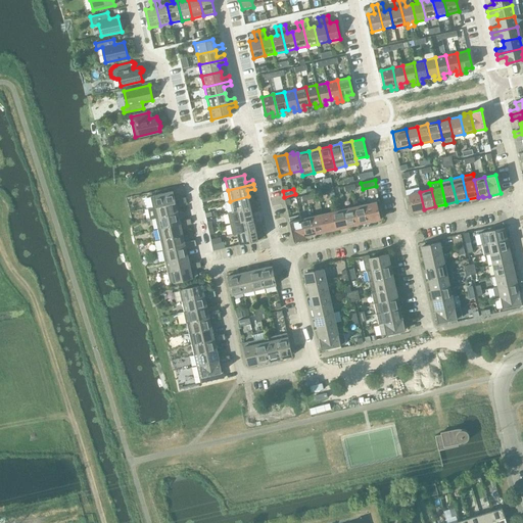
[(150,196),(153,207),(176,202),(175,199),(173,191),(150,196)]
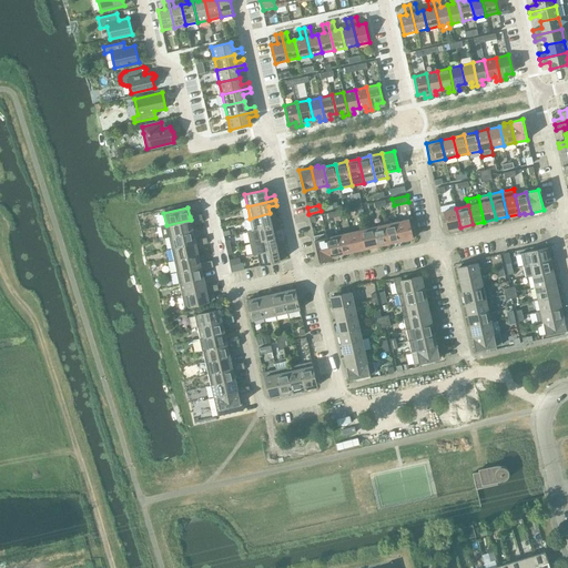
[(460,227),(456,209),(444,211),(448,230),(460,227)]
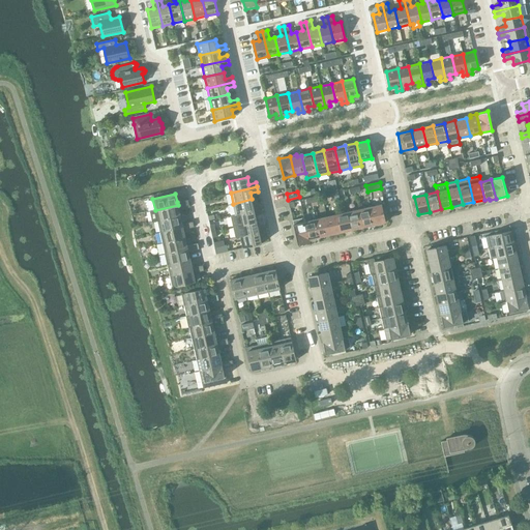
[(233,204),(236,214),(262,209),(261,204),(254,206),(252,199),(233,204)]
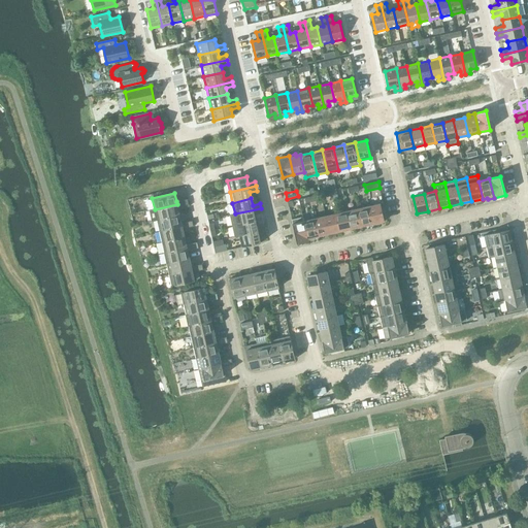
[(381,203),(369,206),(373,224),(385,221),(381,203)]
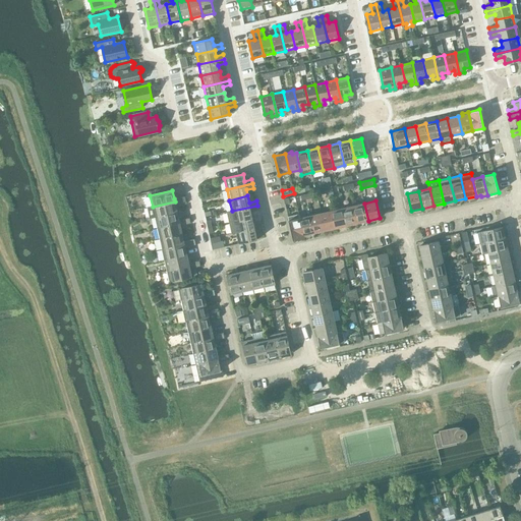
[(150,218),(155,217),(177,212),(176,204),(175,201),(153,207),(148,208),(150,218)]
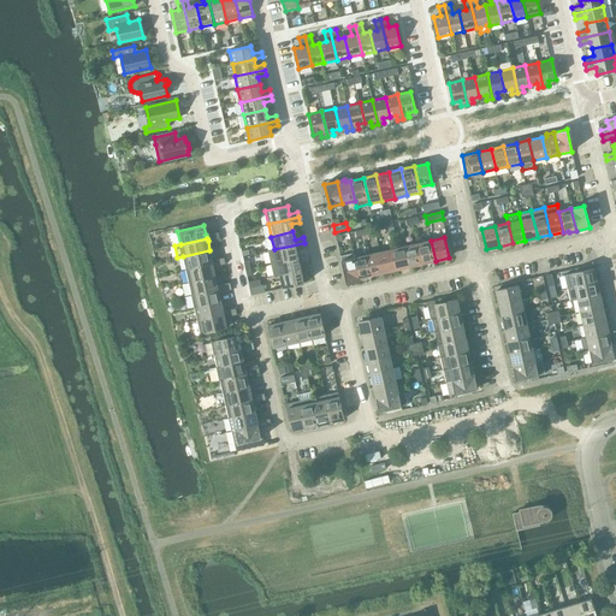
[(431,241),(418,243),(422,264),(436,261),(431,241)]
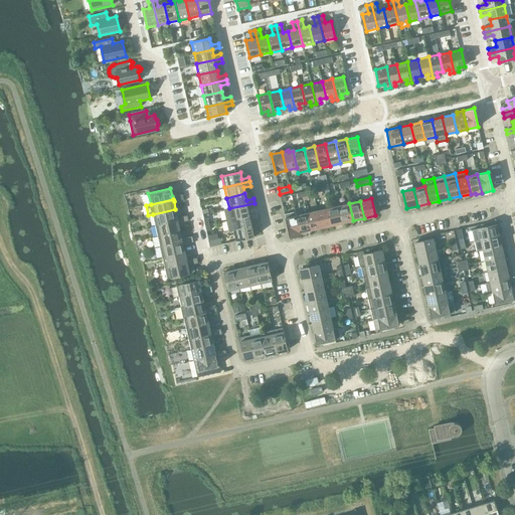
[(223,209),(226,220),(249,215),(248,209),(255,207),(254,203),(229,208),(223,209)]
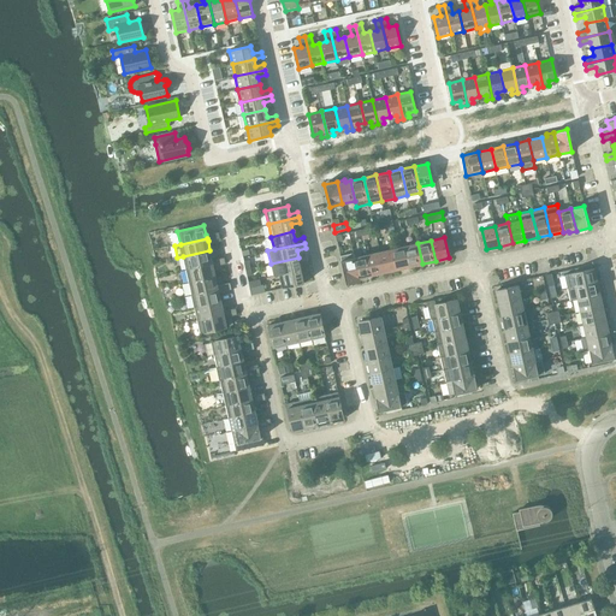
[(418,243),(406,247),(409,266),(422,264),(418,243)]
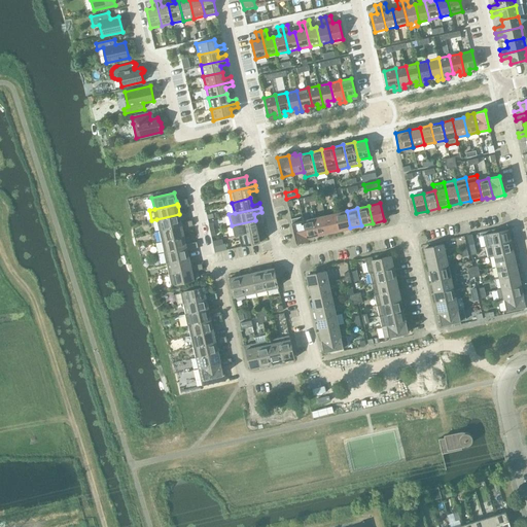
[(347,211),(336,213),(340,231),(350,227),(347,211)]
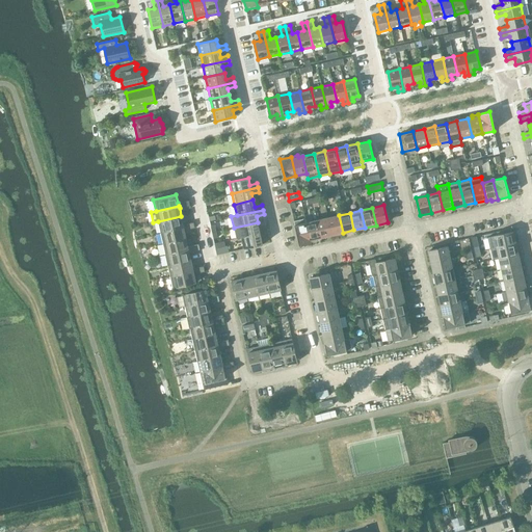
[(339,215),(328,217),(331,235),(343,233),(339,215)]
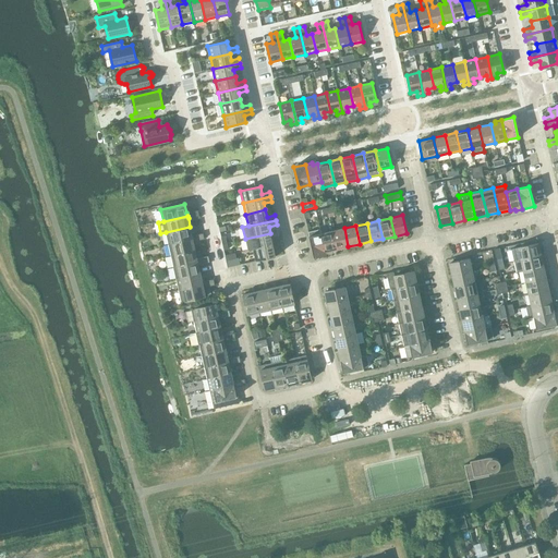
[(166,232),(168,244),(193,239),(192,235),(190,227),(166,232)]
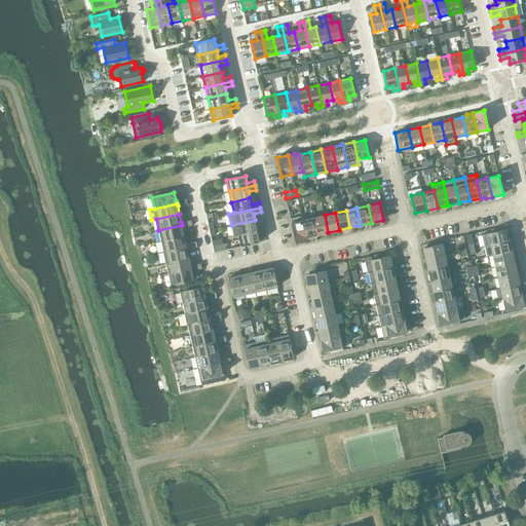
[(325,215),(313,218),(317,235),(328,232),(325,215)]
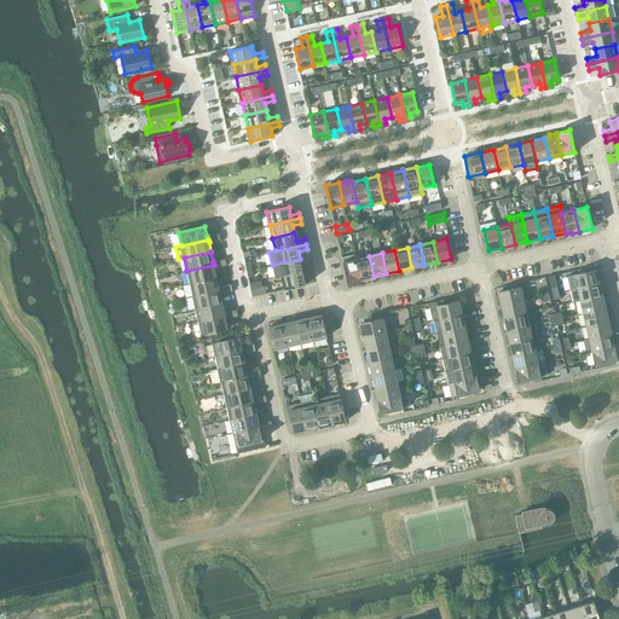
[(369,256),(357,259),(362,282),(369,279),(368,278),(374,277),(369,256)]
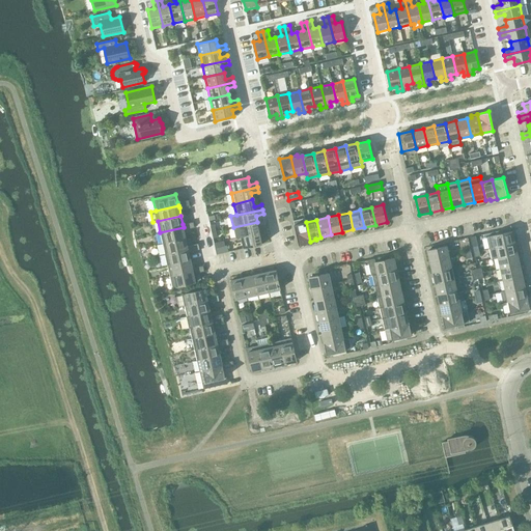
[(235,239),(241,236),(267,231),(267,226),(258,228),(257,222),(233,227),(235,239)]
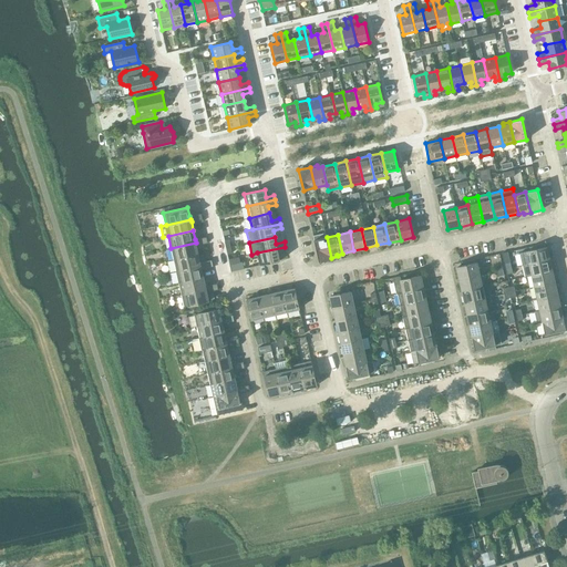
[(331,258),(327,237),(315,240),(319,260),(331,258)]
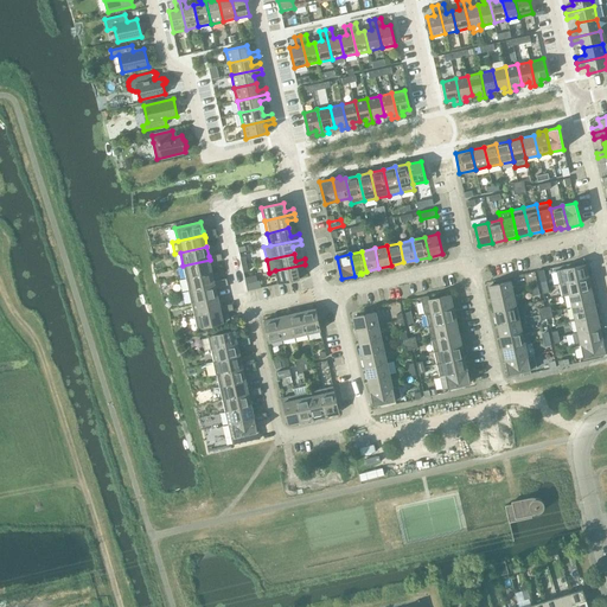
[(183,266),(186,278),(212,272),(210,262),(210,260),(183,266)]
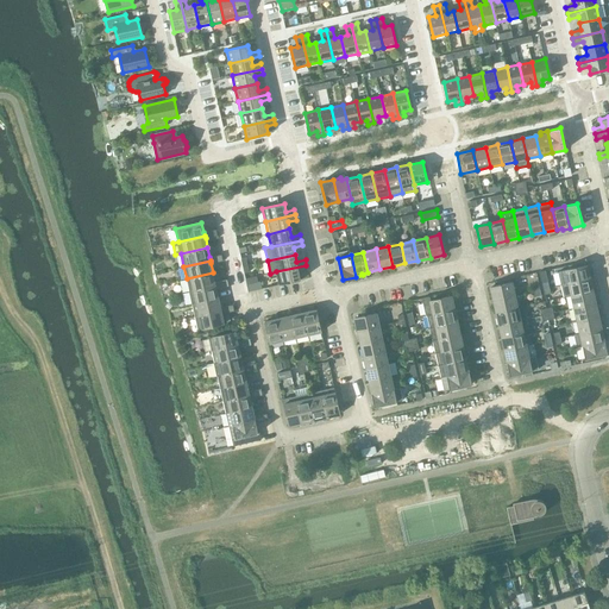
[(306,265),(276,271),(280,284),(301,280),(299,272),(307,270),(306,265)]
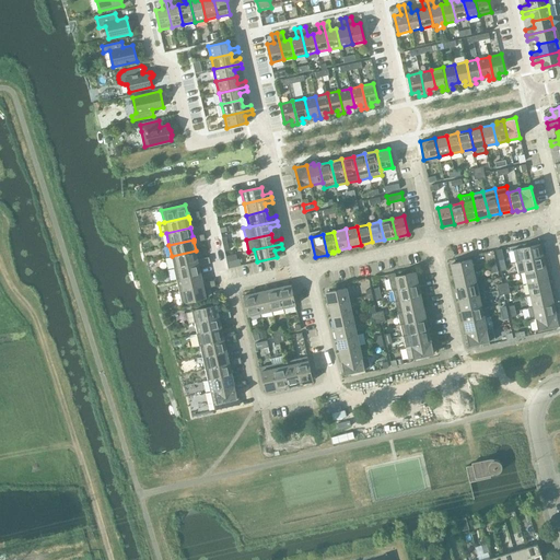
[(514,249),(516,261),(544,255),(540,244),(514,249)]
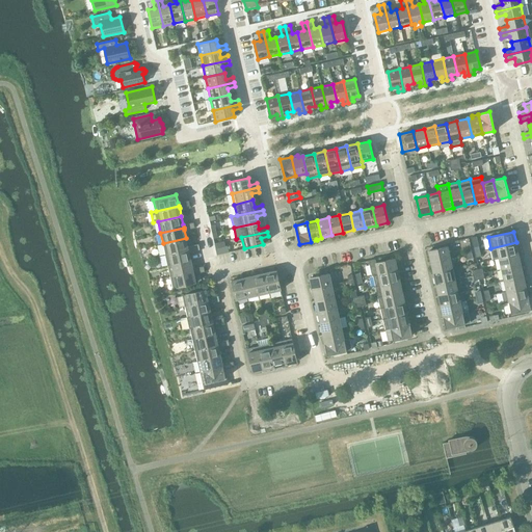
[(163,243),(165,255),(189,249),(188,246),(186,238),(163,243)]
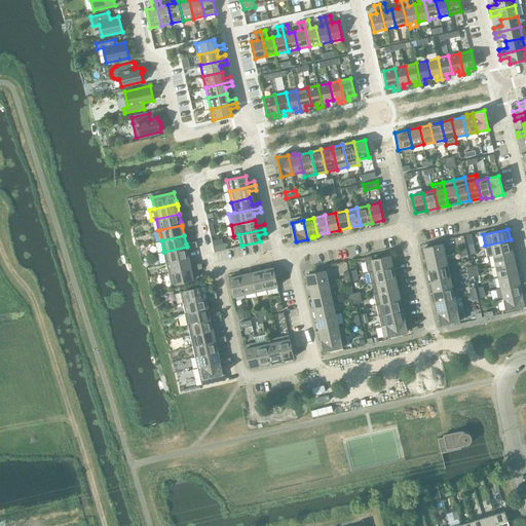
[(487,257),(493,255),(513,251),(511,239),(485,246),(487,257)]
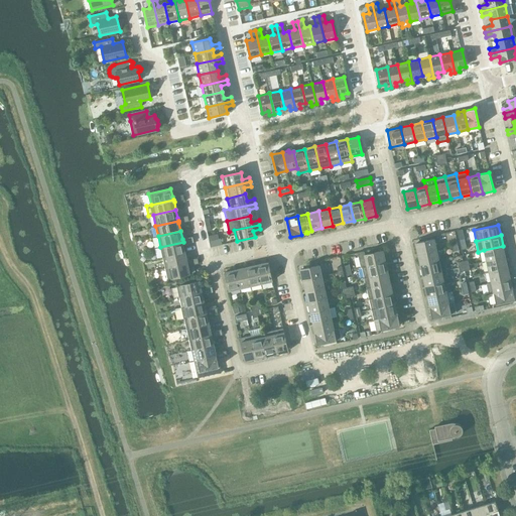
[(209,241),(211,247),(222,244),(221,238),(209,241)]
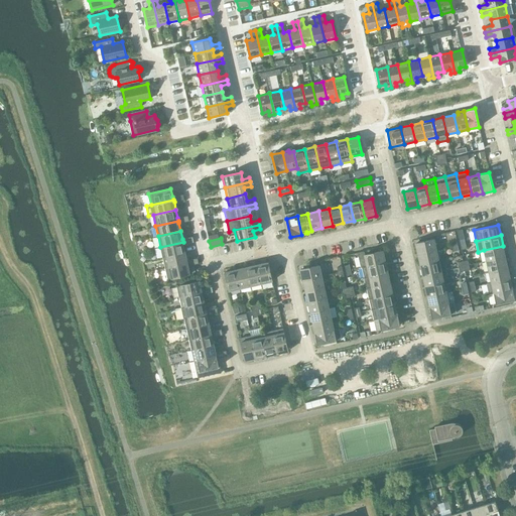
[(415,243),(418,254),(436,250),(434,239),(415,243)]
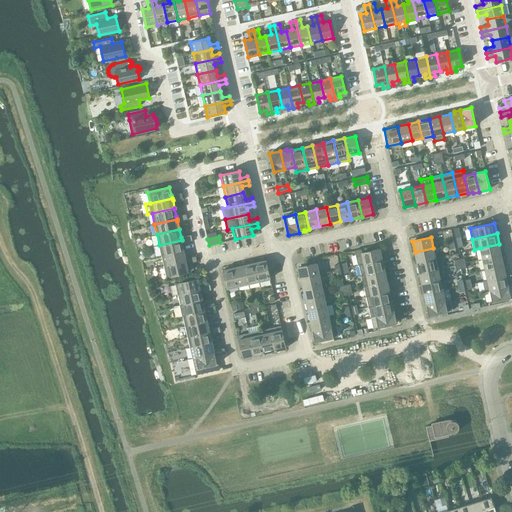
[(159,245),(162,255),(184,250),(182,242),(182,240),(159,245)]
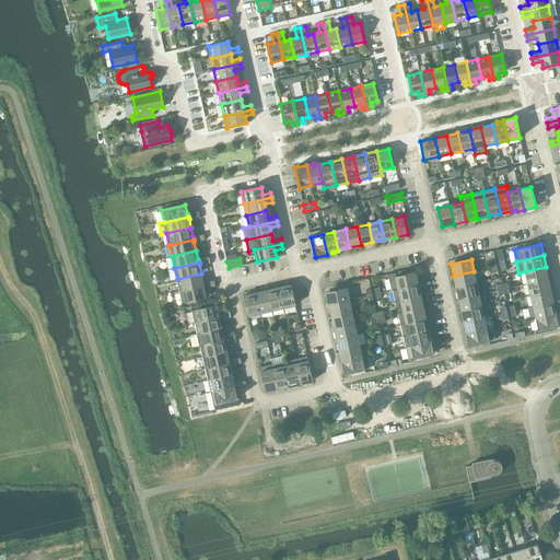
[(525,271),(528,283),(548,279),(546,267),(525,271)]
